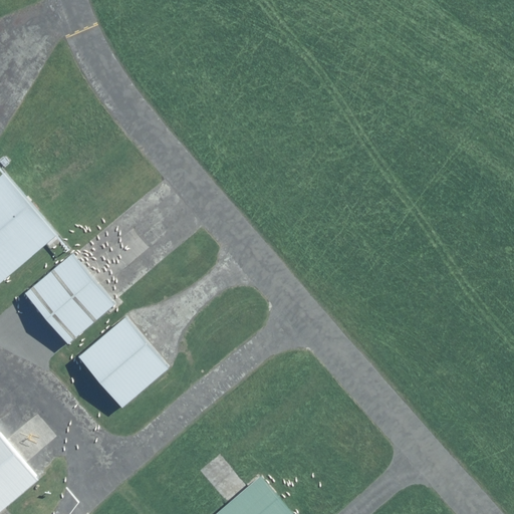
[(2,170),(0,171),(0,281),(57,235),(2,170)]
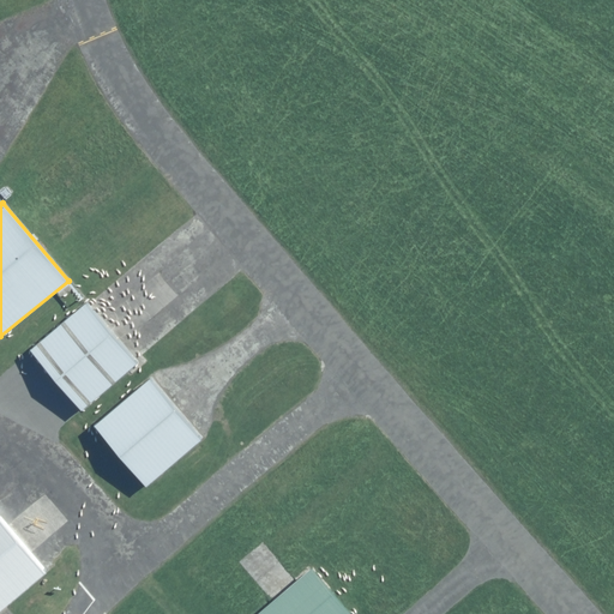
[(84,302),(29,348),(80,409),(136,363),(113,336),(84,302)]
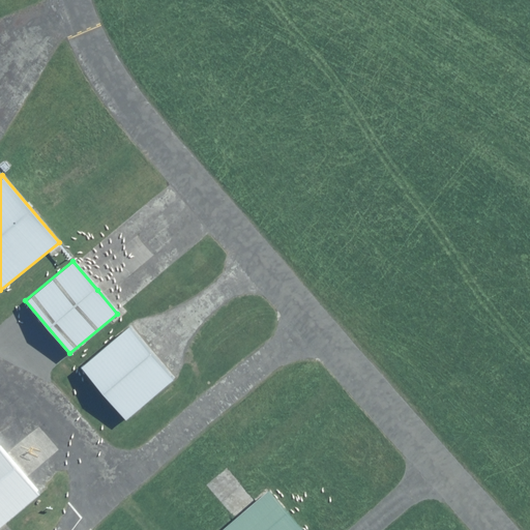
[(127,325),(79,363),(125,420),(174,382),(152,354),(127,325)]
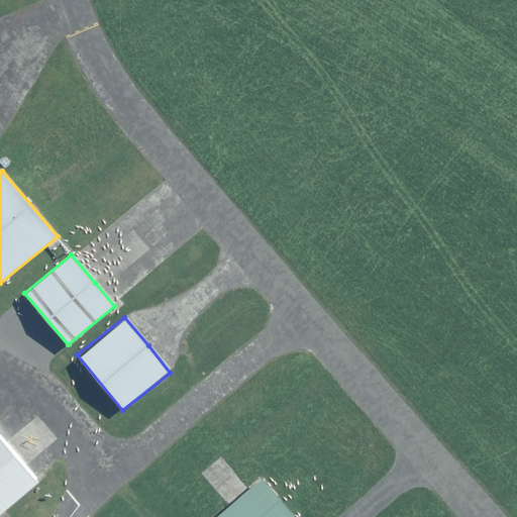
[(18,453),(0,432),(0,511),(39,479),(18,453)]
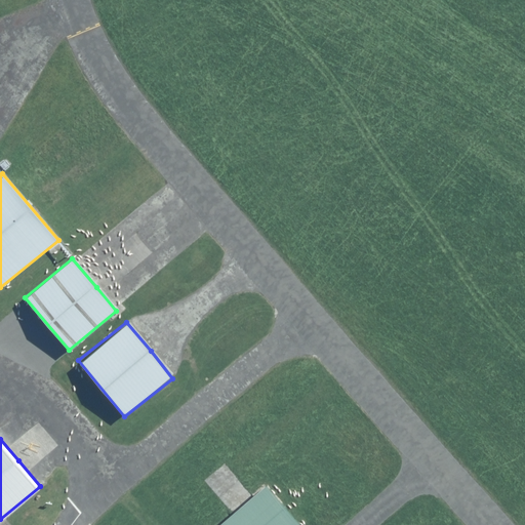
[(297,524),(259,482),(211,524),(297,524)]
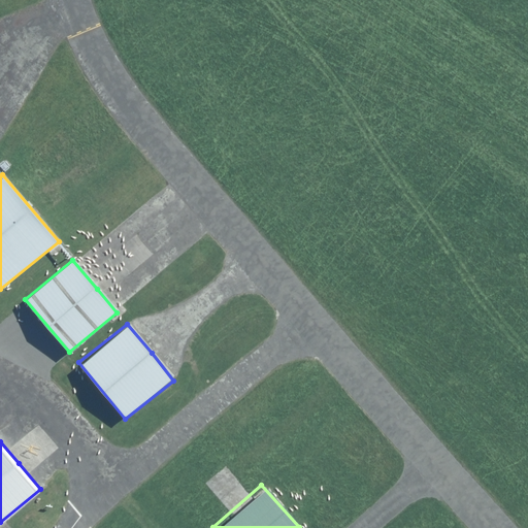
All buildings are outlined.
